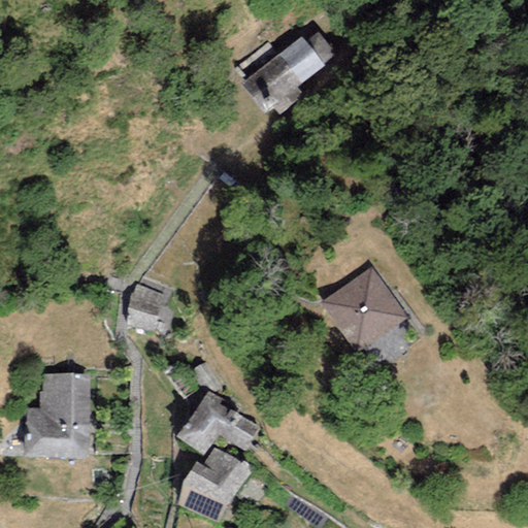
[(300,37),(241,85),(264,113),(272,107),(278,116),(303,96),(297,88),(324,66),(337,55),(318,31),(304,42),(300,37)]
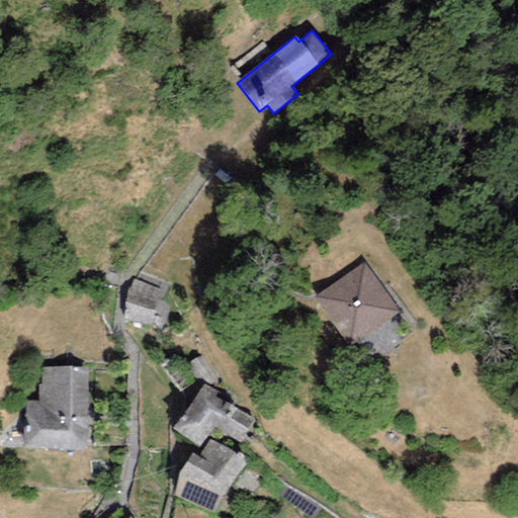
[(397,310),(364,260),(311,295),(343,345),(397,310)]
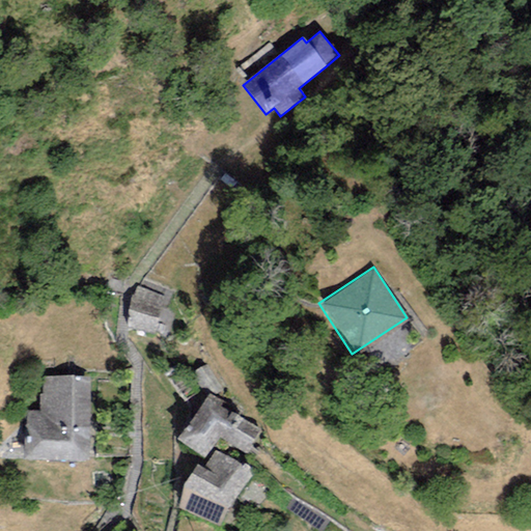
[(163,295),(135,287),(126,325),(154,331),(163,295)]
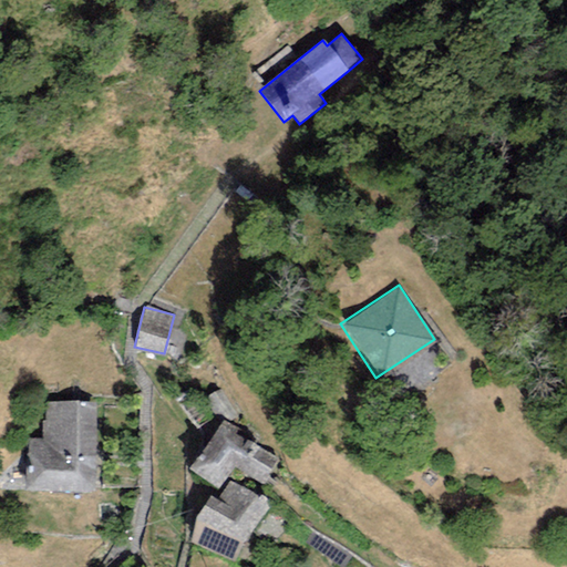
[(27,492),(94,493),(95,402),(43,401),(42,440),(28,439),(27,492)]
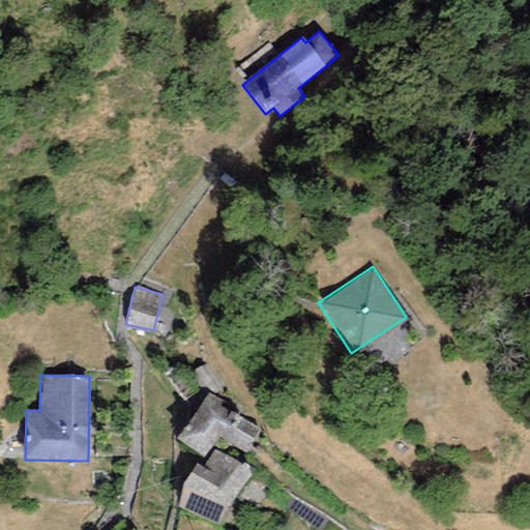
[(237,409),(207,394),(194,417),(177,438),(203,459),(219,437),(245,453),(261,429),(234,413),(237,409)]
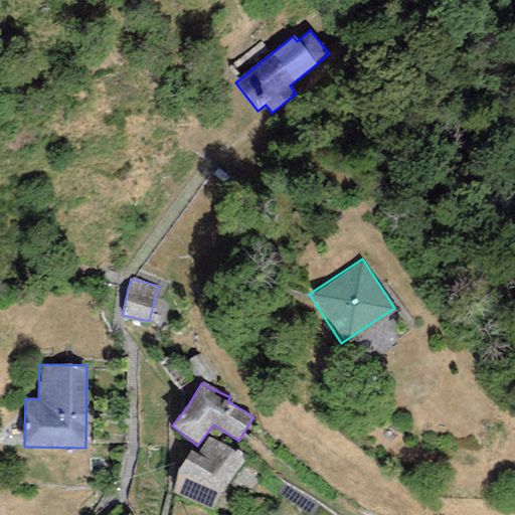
[(174,491),(211,511),(244,459),(208,436),(197,454),(191,452),(178,469),(174,491)]
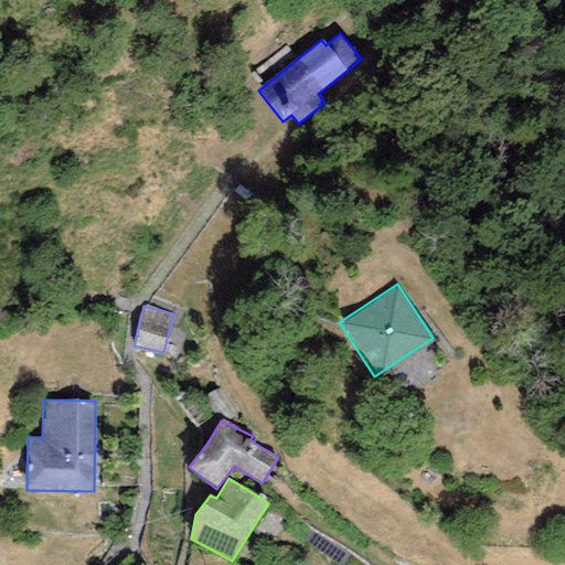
All buildings are outlined.
